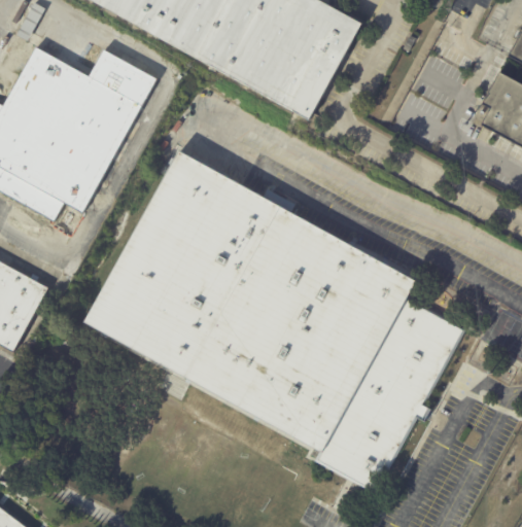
[(318,0),(363,25),(311,121),(89,0),(318,0)]
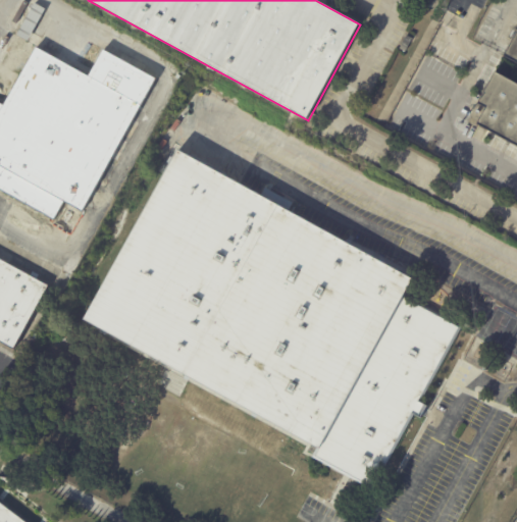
[(31,3),(42,9),(31,30),(29,31),(23,41),(12,35),(18,24),(19,23),(31,3)]
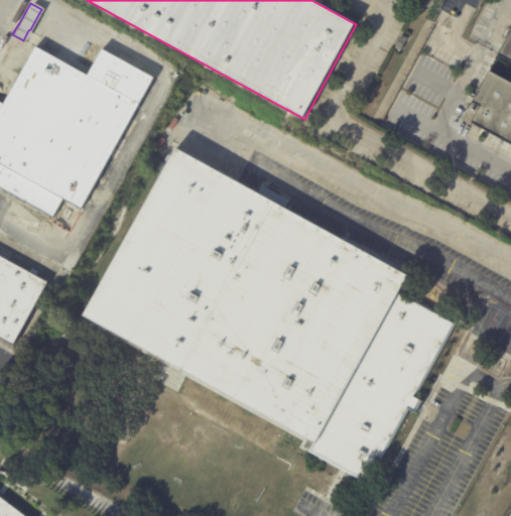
[(510,18),(492,54),(510,65),(510,18)]
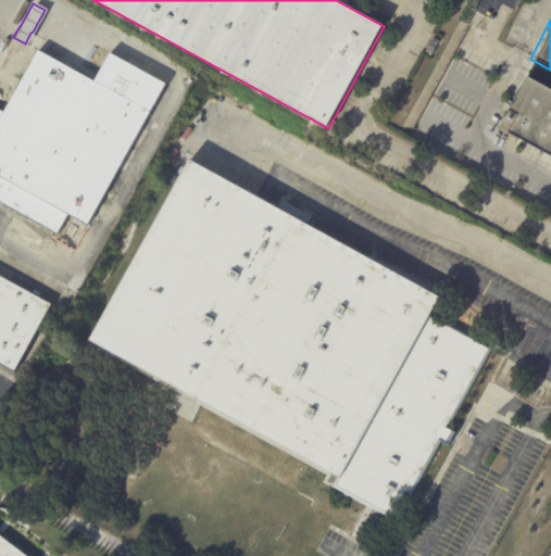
[(437,41),(429,55),(424,52),(430,38),(437,41)]
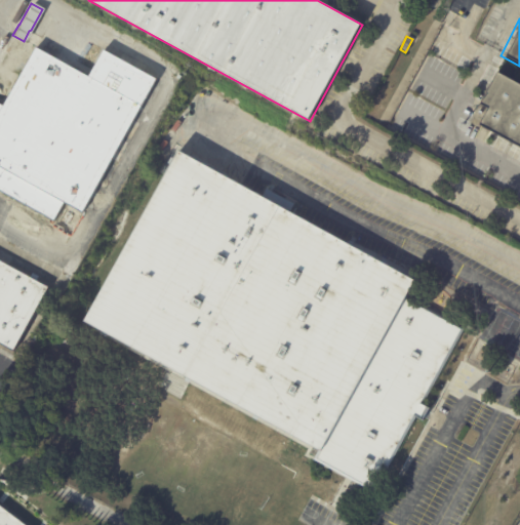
[(63,203),(52,221),(0,193),(0,105),(2,106),(34,47),(87,76),(102,50),(155,79),(118,147),(121,149),(114,162),(111,160),(82,213),(63,203)]
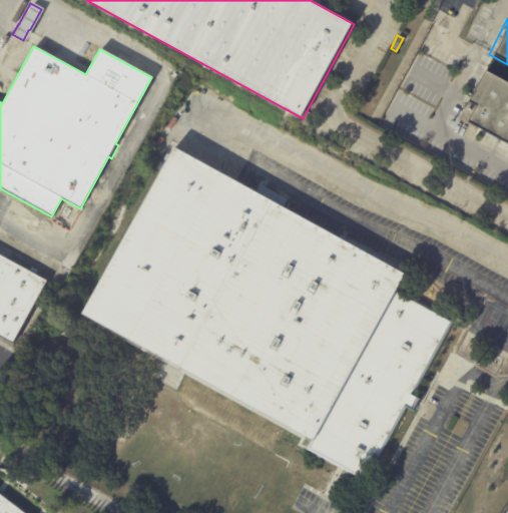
[(484,70),(507,83),(507,144),(466,121),(474,106),(467,101),(484,70)]
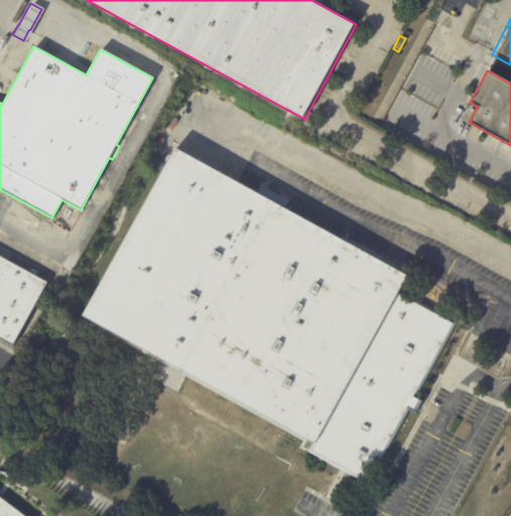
[(256,191),(409,275),(399,293),(453,324),(413,396),(419,400),(412,412),(407,409),(366,484),(307,452),(312,442),(190,375),(187,380),(178,375),(181,369),(84,315),(176,147),(256,191)]
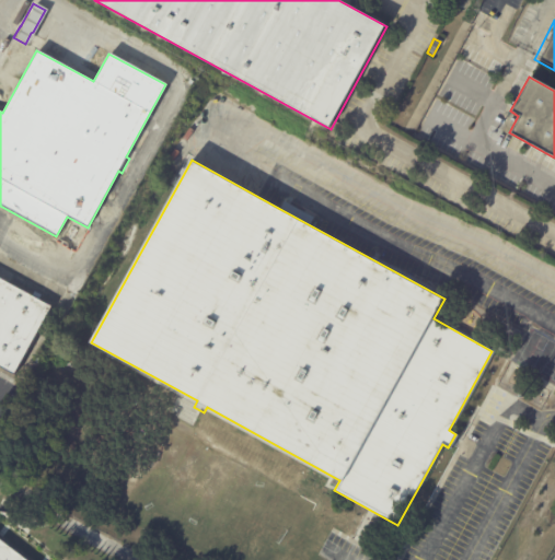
[(0,279),(49,306),(12,375),(0,369),(0,279)]
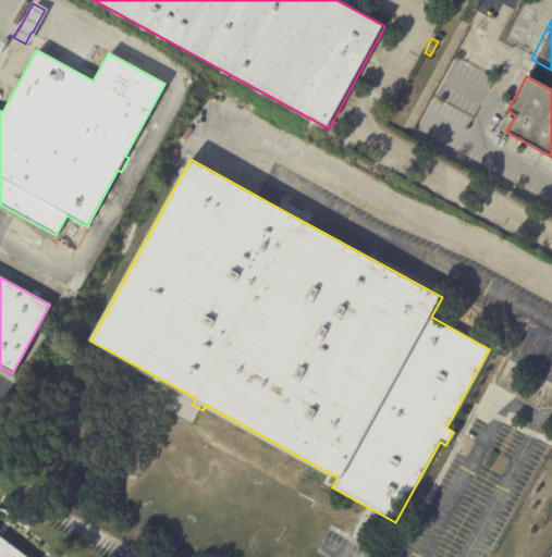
[(0,539),(23,556),(0,556),(0,539)]
